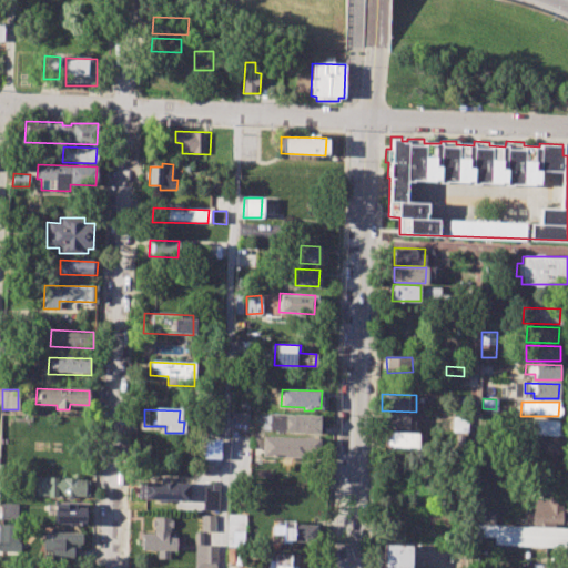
[(409,413),(384,413),(384,428),(409,428),(409,413)]
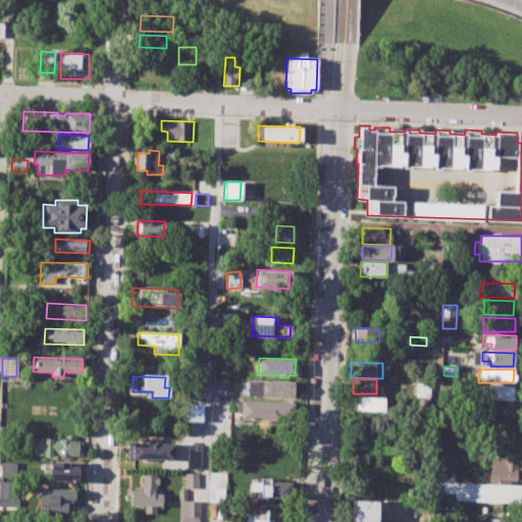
[(297,382),(249,380),(248,397),(296,399),(297,382)]
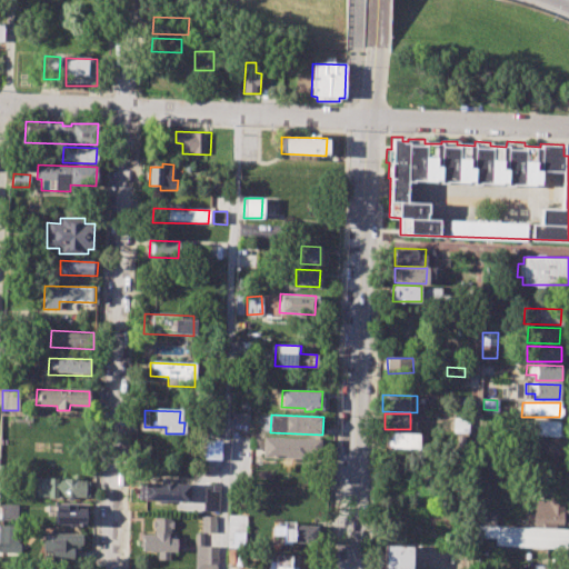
[(469,417),(453,417),(453,432),(469,432),(469,417)]
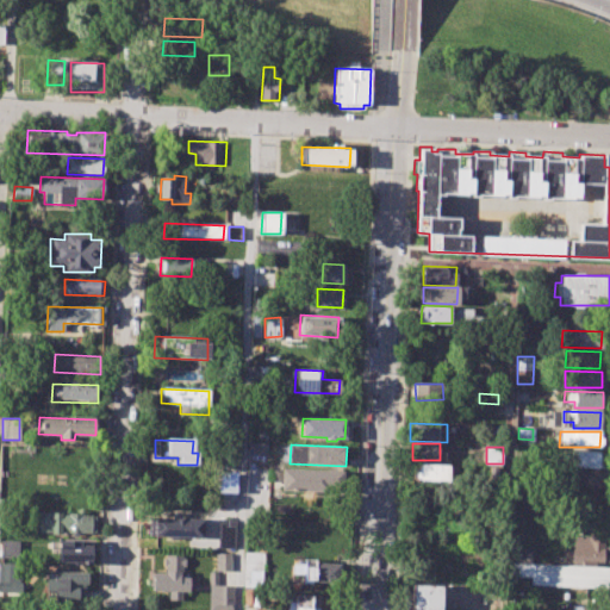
[(571,452),(598,452),(598,467),(571,467),(571,452)]
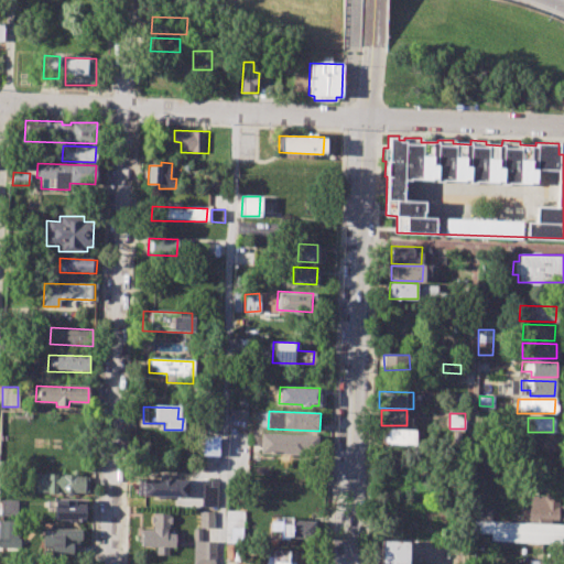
[(418,429),(386,427),(386,435),(381,435),(381,442),(386,442),(386,445),(418,446),(418,429)]
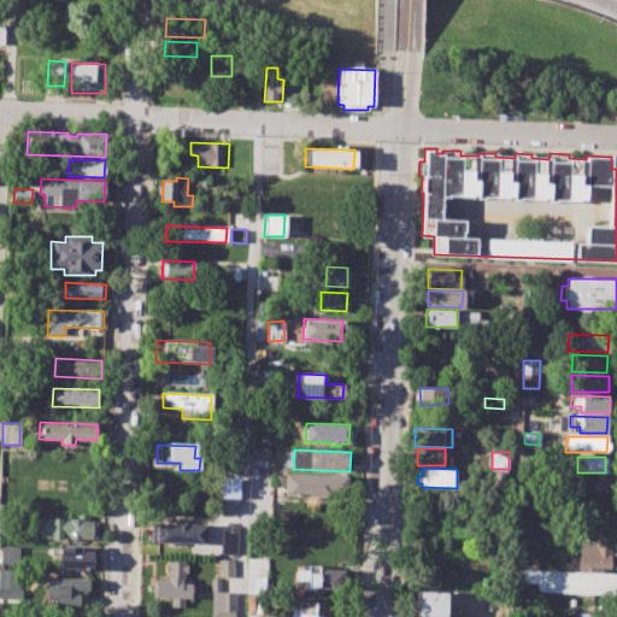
[(346,476),(285,474),(283,495),(345,498),(346,476)]
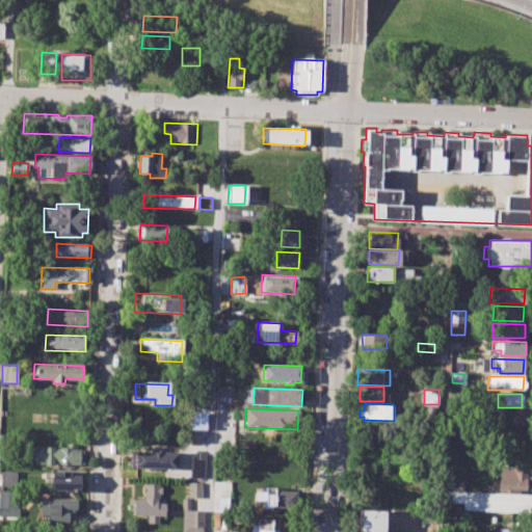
[(498,410),(528,411),(528,424),(498,424),(498,410)]
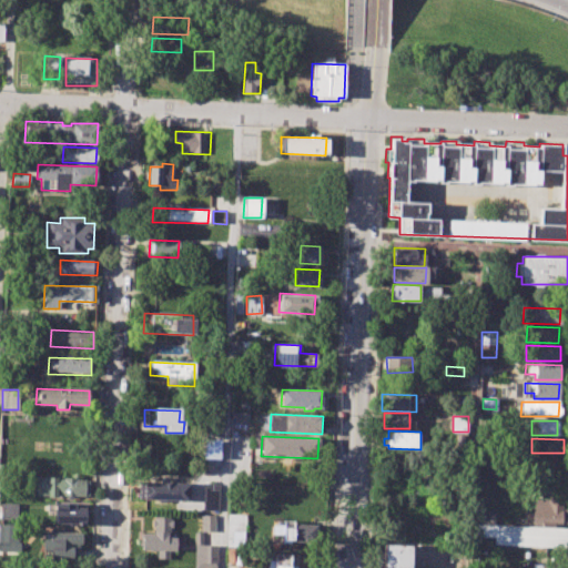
[(205,457),(205,443),(217,443),(217,458),(205,457)]
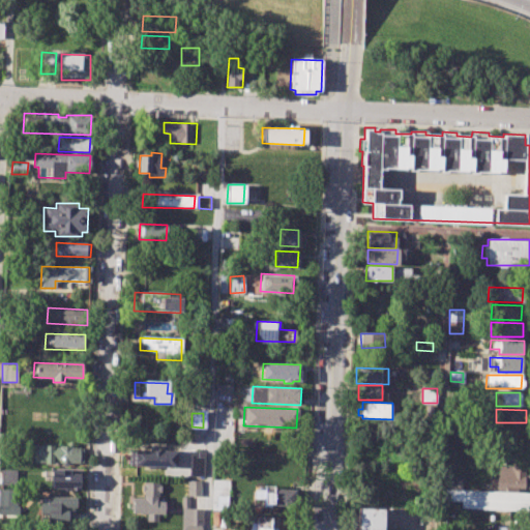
[(32,444),(72,445),(72,448),(82,448),(82,464),(31,462),(32,444)]
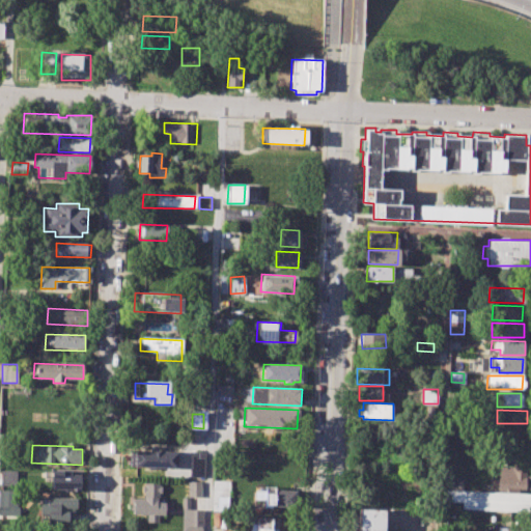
[(131,451),(177,453),(177,468),(130,467),(131,451)]
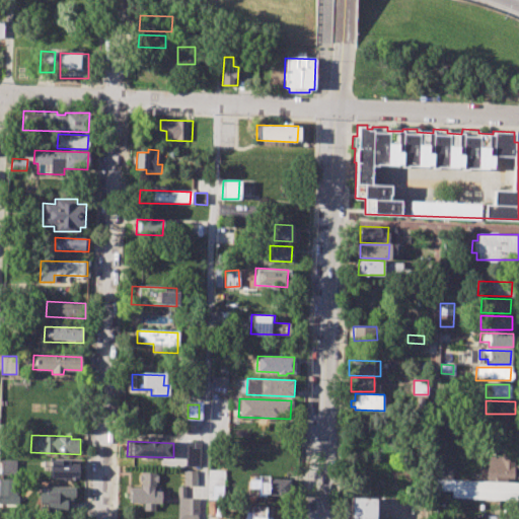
[(186,442),(200,443),(199,465),(184,465),(186,442)]
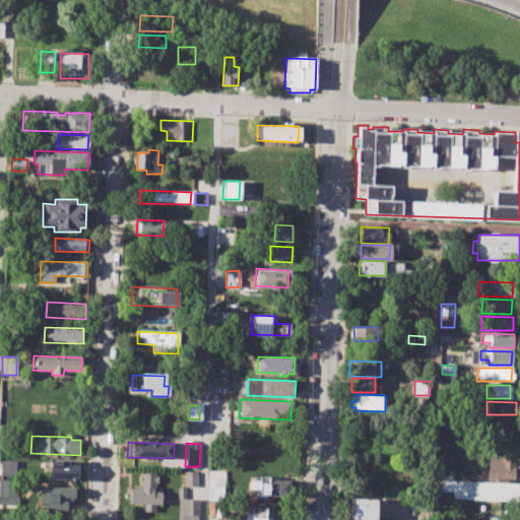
[(479,457),(514,458),(514,466),(518,466),(518,478),(508,478),(508,481),(479,480),(479,457)]
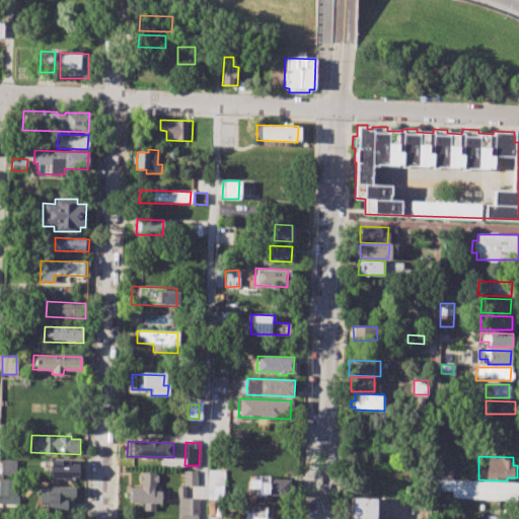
[(44,459),(77,460),(77,479),(49,478),(50,466),(43,466),(44,459)]
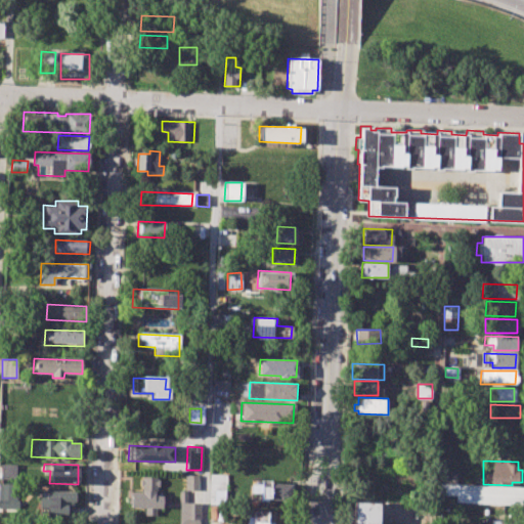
[(1,465),(16,465),(15,480),(1,480),(1,465)]
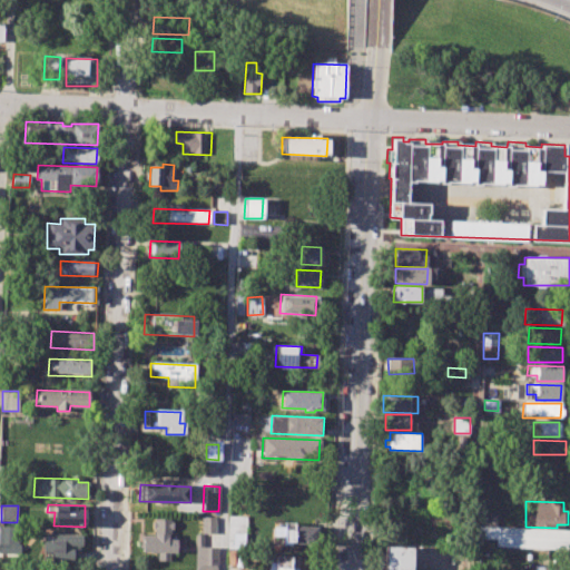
[(479,511),(497,512),(495,526),(479,524),(479,511)]
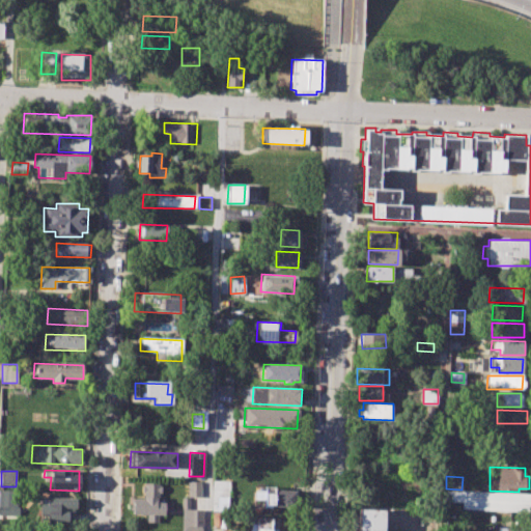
[(200,497),(200,481),(187,481),(187,497),(200,497)]
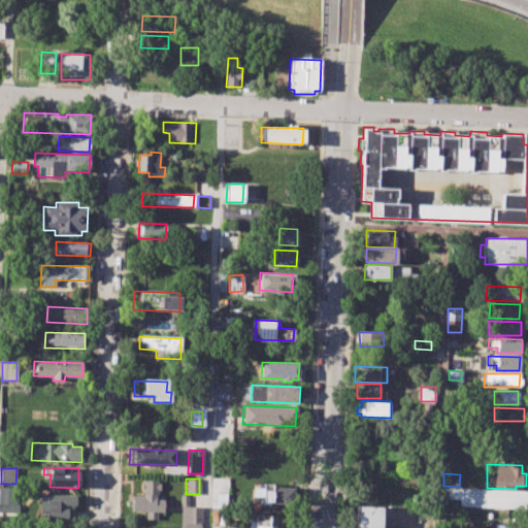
[(132,495),(142,495),(143,481),(158,481),(157,498),(163,499),(162,512),(157,512),(157,520),(145,519),(145,512),(131,510),(132,495)]
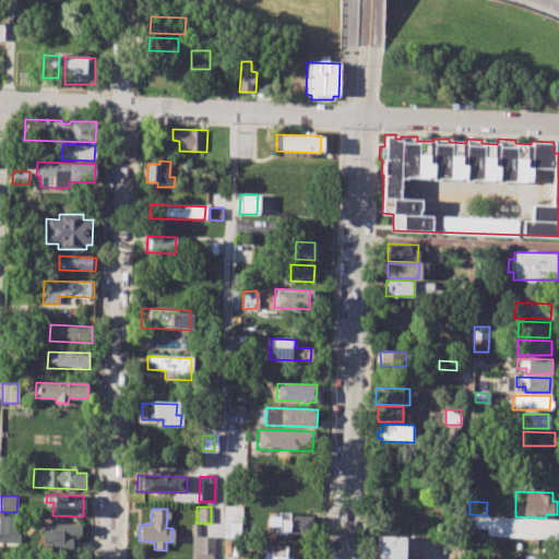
[(310,516),(278,515),(277,533),(309,533),(310,516)]
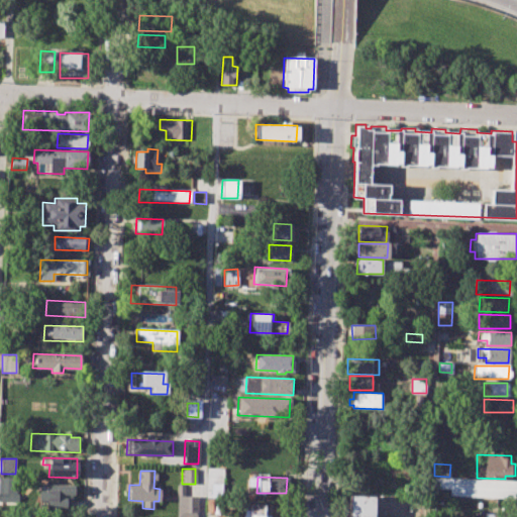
[(0,492),(0,478),(15,479),(14,493),(0,492)]
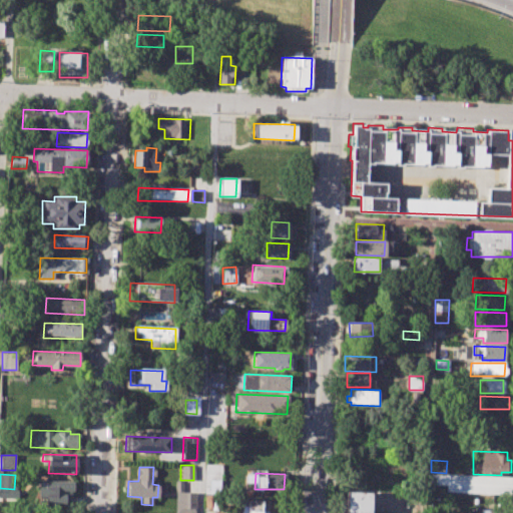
[(431,475),(512,476),(512,493),(446,492),(446,484),(430,483),(431,475)]
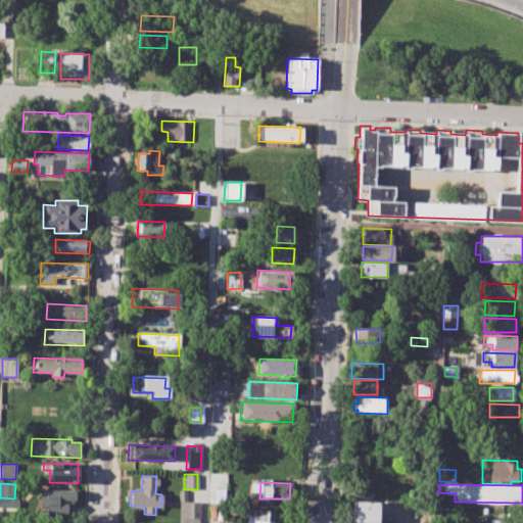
[(40,490),(74,491),(74,513),(47,513),(47,505),(40,505),(40,490)]
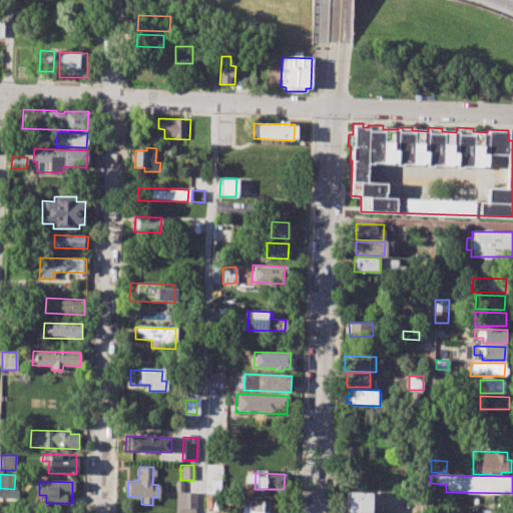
[(180,492),(195,492),(195,508),(180,508),(180,492)]
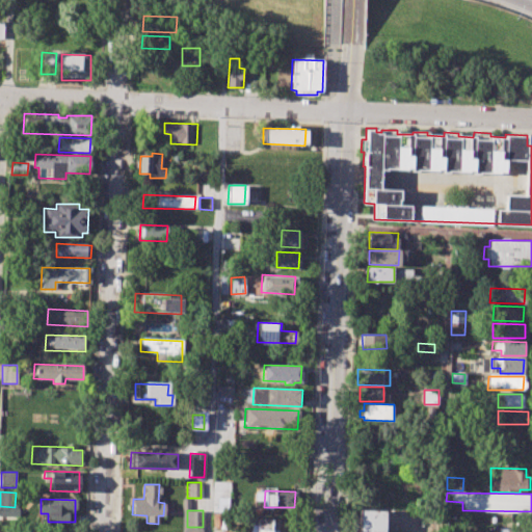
[(358,510),(357,531),(384,531),(386,511),(358,510)]
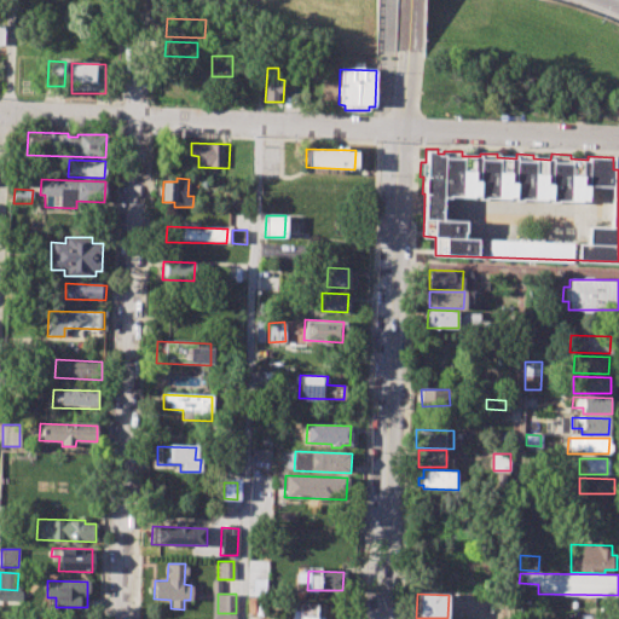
[(314,618),(316,605),(294,603),(293,618),(314,618)]
